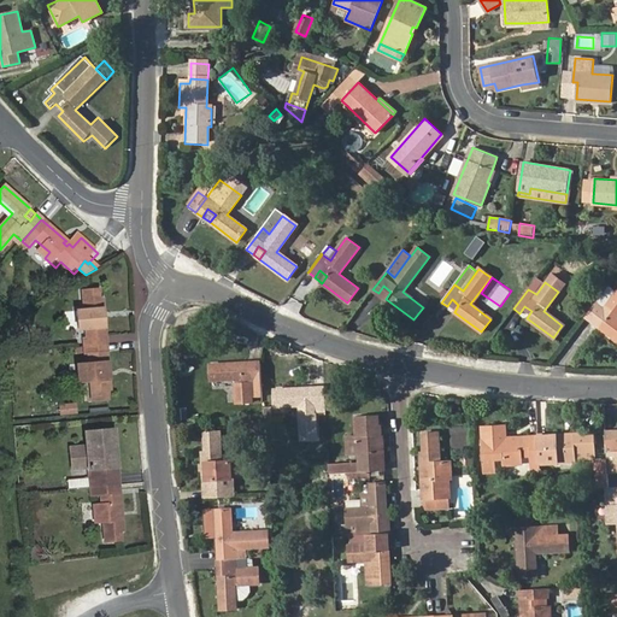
[(383,286),(378,293),(386,299),(391,292),(383,286)]
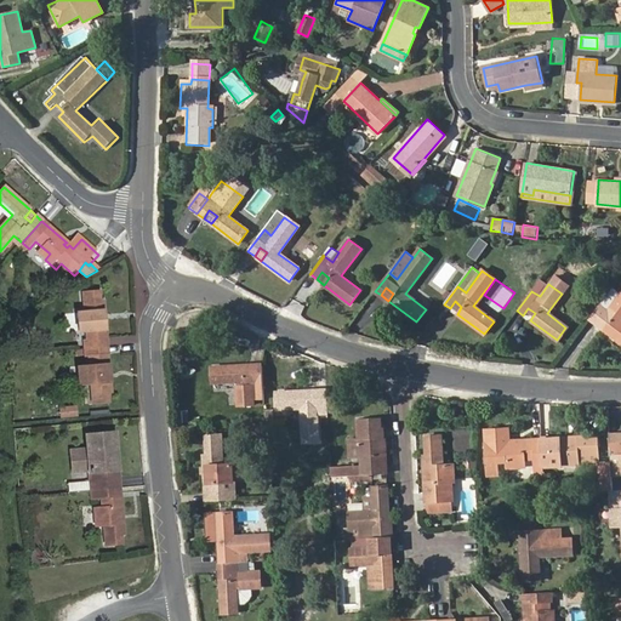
[(83,349),(107,347),(102,301),(100,301),(98,289),(83,290),(84,307),(75,307),(77,323),(85,323),(86,341),(83,341),(83,349)]
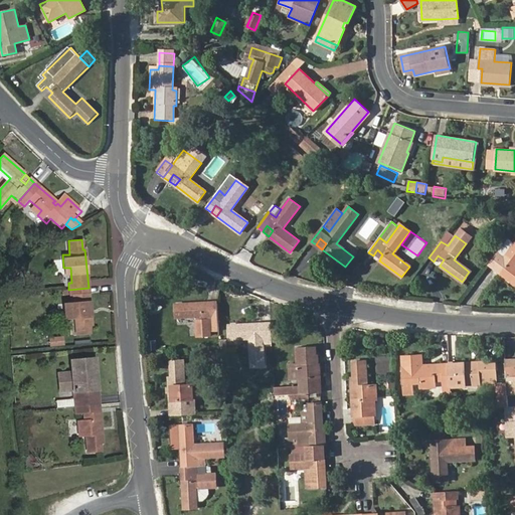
[(514,265),(514,241),(511,247),(505,243),(489,265),(494,269),(496,265),(499,262),(504,267),(502,270),(500,273),(514,284),(514,267),(514,265)]
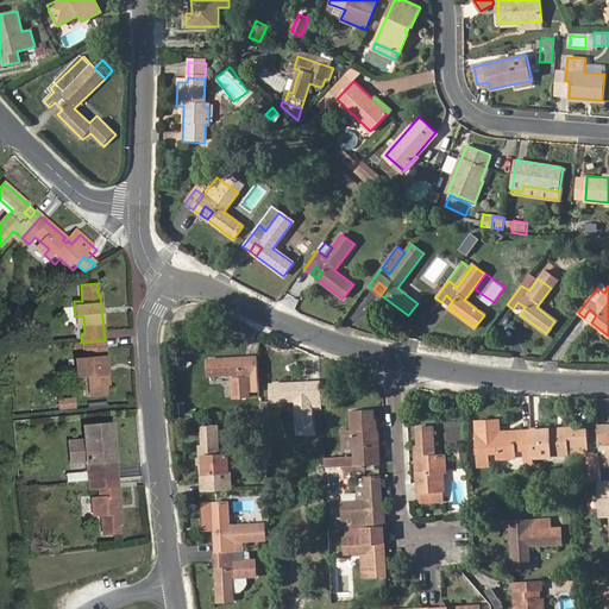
[(446,295),(441,302),(449,308),(452,301),(446,295)]
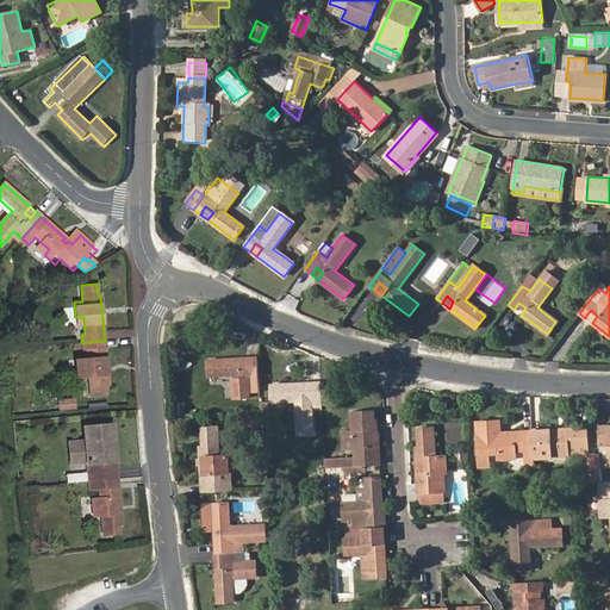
[(109,386),(105,341),(81,343),(82,350),(87,350),(88,369),(80,369),(81,384),(89,384),(91,400),(107,399),(106,386),(109,386)]
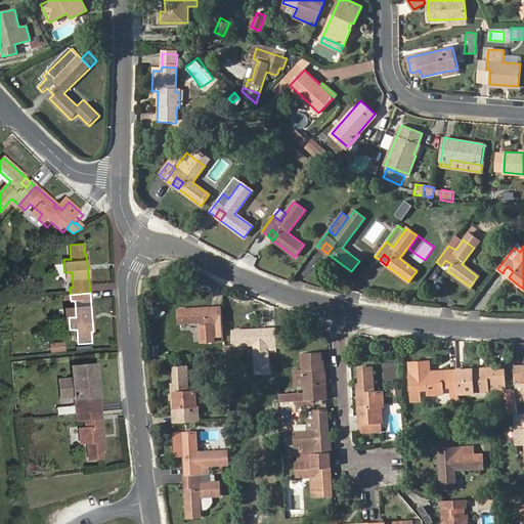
[(207,316),(206,309),(178,311),(178,323),(199,323),(200,343),(213,343),(213,340),(222,339),(221,308),(214,308),(214,316),(207,316)]
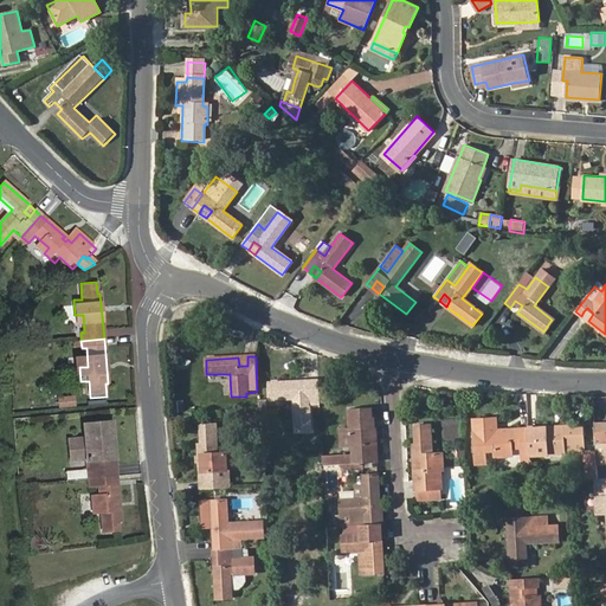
[(303,391),(302,382),(269,384),(270,399),(294,398),(296,431),(311,430),(309,404),(320,403),(318,381),(310,381),(310,389),(303,391)]
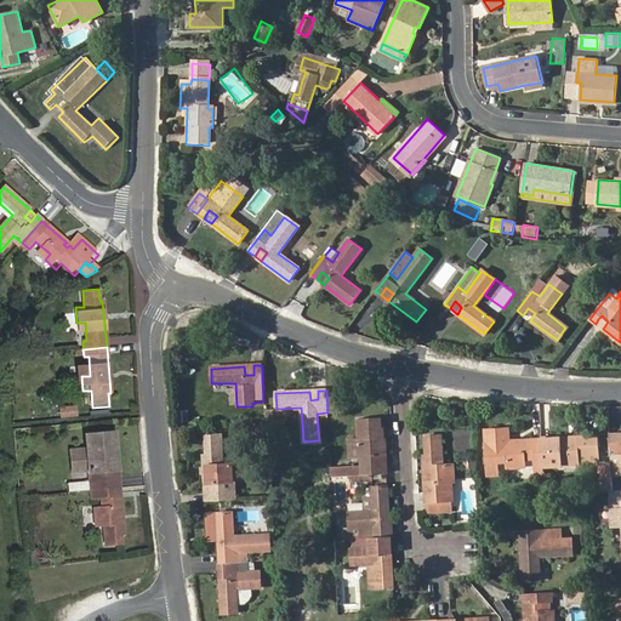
[(61,416),(79,416),(79,404),(61,405),(61,416)]
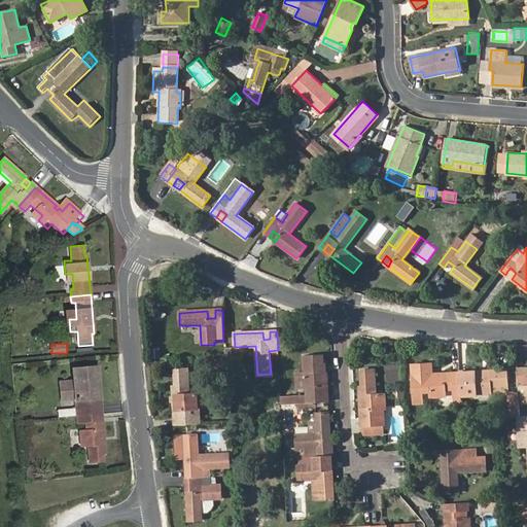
[(324,355),(304,356),(306,373),(305,374),(305,375),(306,388),(308,388),(308,395),(281,396),(282,405),(328,401),(326,363),(324,363),(324,355)]
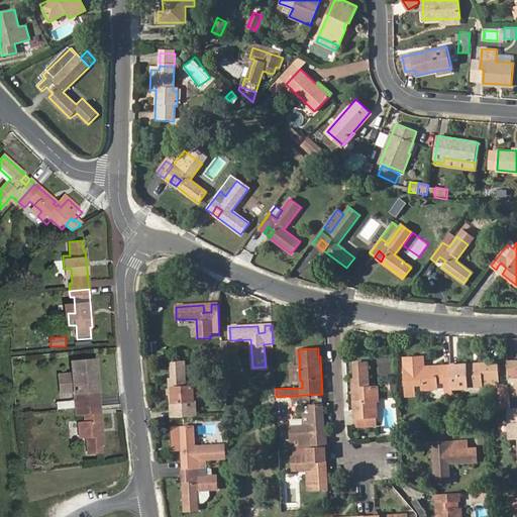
[(423,356),(404,358),(406,397),(415,396),(414,384),(422,383),(423,390),(437,389),(437,382),(444,382),(445,389),(452,388),(450,366),(428,368),(428,370),(424,370),(423,356)]
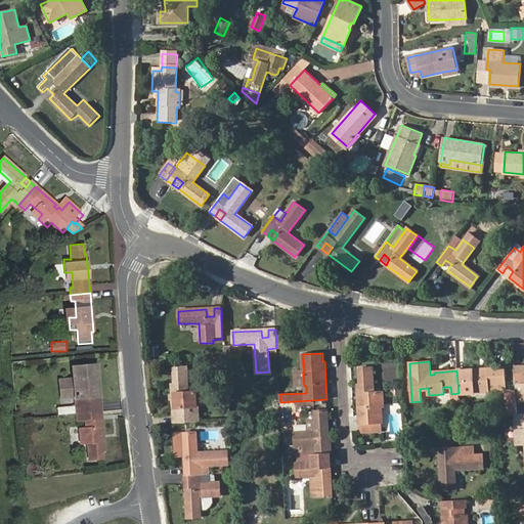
[(78,415),(100,412),(97,374),(95,374),(94,363),(81,364),(81,378),(74,379),(75,392),(83,391),(84,406),(77,407),(78,415)]
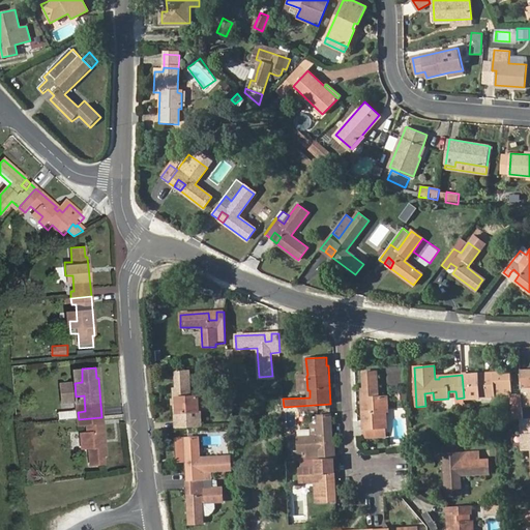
[(177,429),(201,427),(201,419),(192,420),(190,411),(200,411),(199,395),(189,395),(188,371),(176,371),(177,388),(174,389),(177,429)]
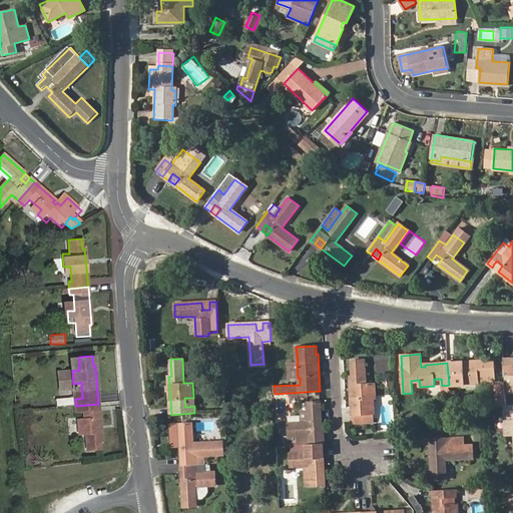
[(350,376),(353,424),(374,422),(373,407),(367,408),(367,399),(372,399),(375,399),(374,384),(366,384),(364,360),(352,361),(353,376),(350,376)]
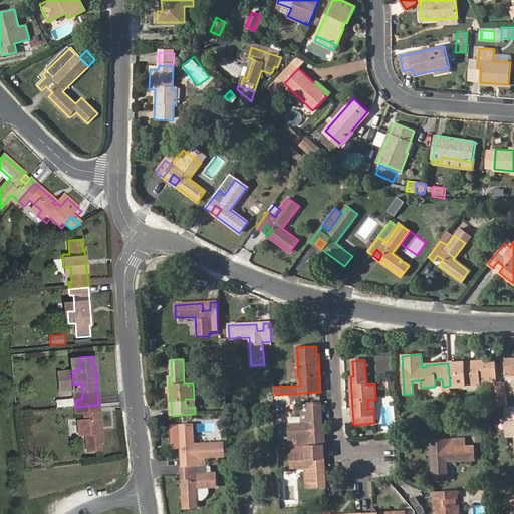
[(470,362),(448,363),(450,386),(457,386),(456,378),(464,377),(464,384),(479,383),(479,380),(478,376),(486,376),(487,380),(496,379),(494,363),(486,363),(486,360),(474,361),(475,364),(471,364),(470,362)]
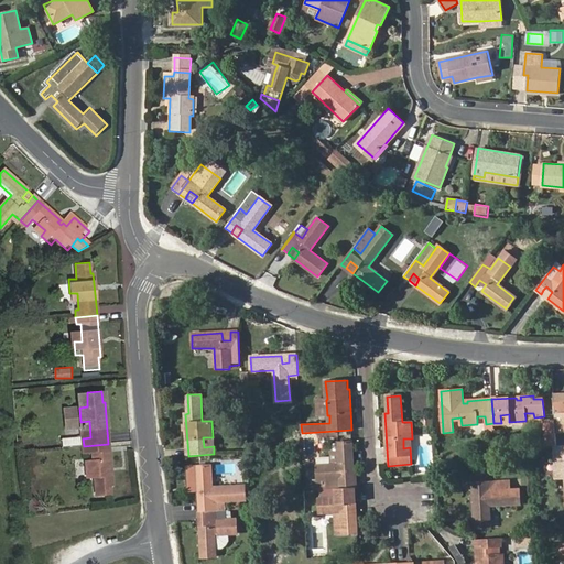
[(563,396),(554,397),(555,420),(556,434),(563,433),(563,396)]
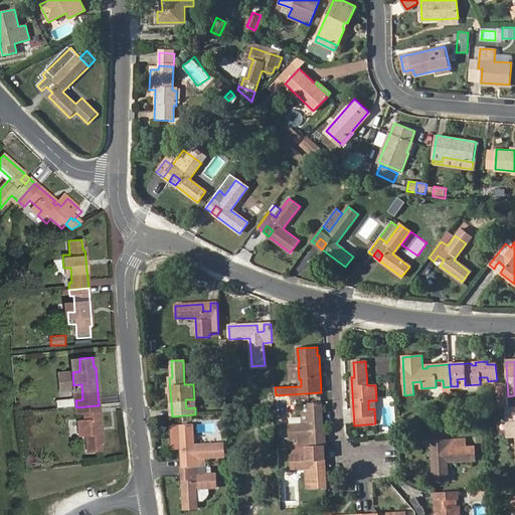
[(507,383),(497,383),(499,405),(509,405),(508,396),(507,383)]
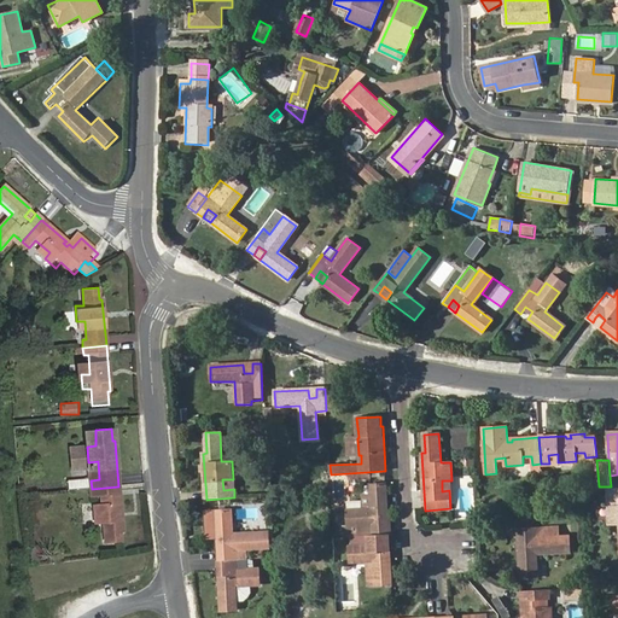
[(234,489),(233,479),(222,479),(223,490),(234,489)]
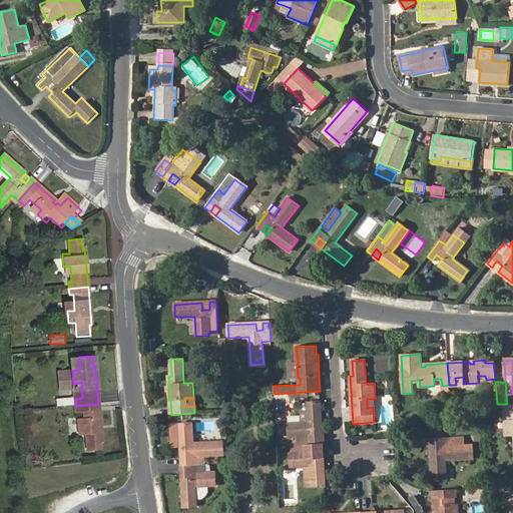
[(309,444),(323,444),(322,437),(315,438),(314,431),(322,430),(320,401),(307,402),(308,423),(288,424),(288,437),(309,436),(309,444)]
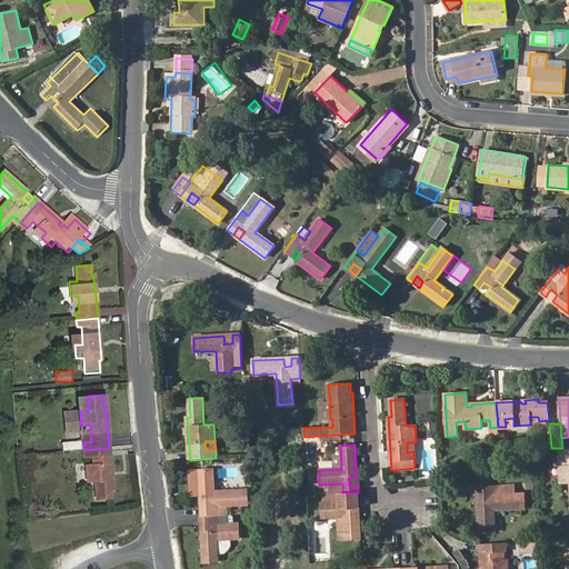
[(113,490),(109,448),(85,450),(85,458),(92,457),(95,473),(87,475),(88,488),(96,487),(97,503),(111,501),(110,490),(113,490)]
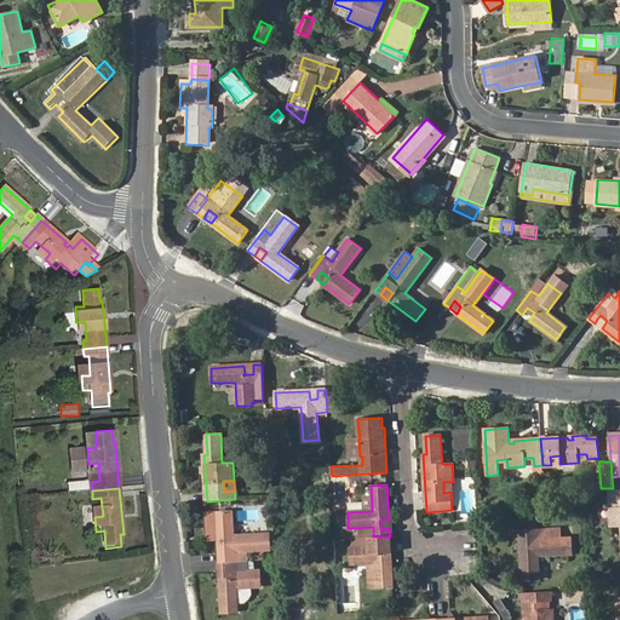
[(619,489),(613,491),(604,491),(604,498),(619,498),(619,501),(619,507),(610,509),(612,526),(619,526),(619,489)]
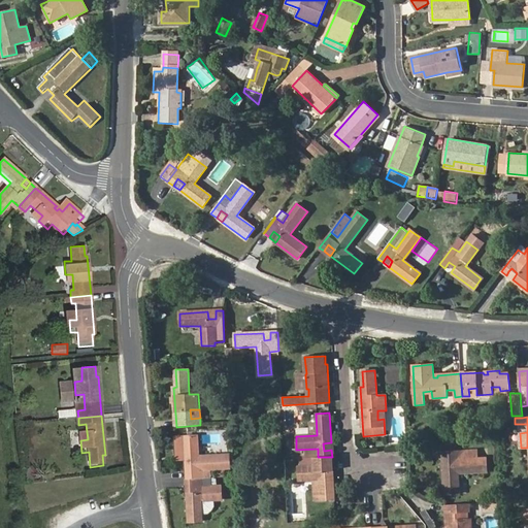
[(187,480),(211,479),(210,470),(221,470),(221,456),(199,458),(198,436),(184,437),(187,466),(194,466),(195,473),(187,474),(187,480)]
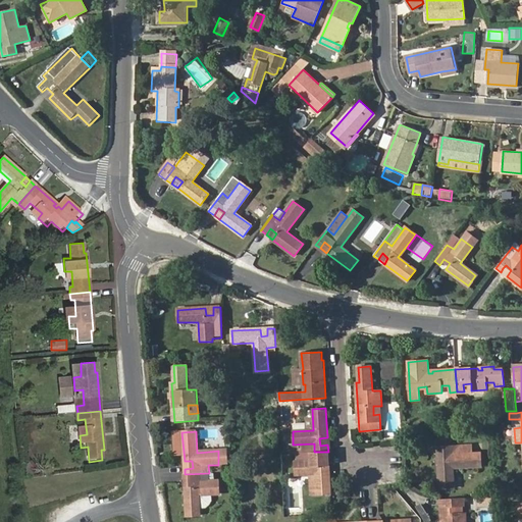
[(446,460),(438,460),(439,488),(454,487),(453,469),(473,467),(472,454),(462,455),(461,446),(437,447),(437,454),(446,454),(446,460)]
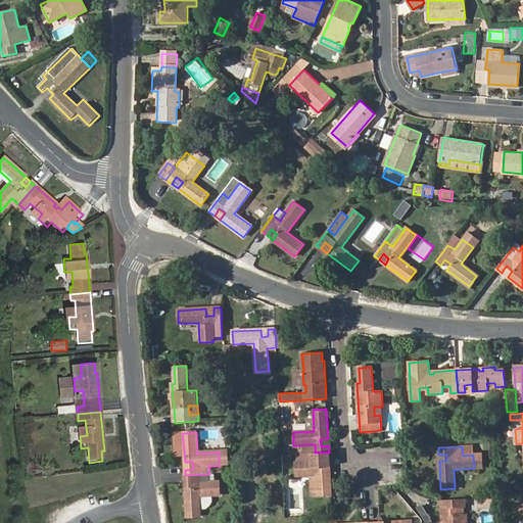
[(329,459),(329,453),(315,453),(295,454),(296,463),(294,463),(294,476),(316,475),(317,495),(331,495),(330,466),(321,467),(321,459),(329,459)]
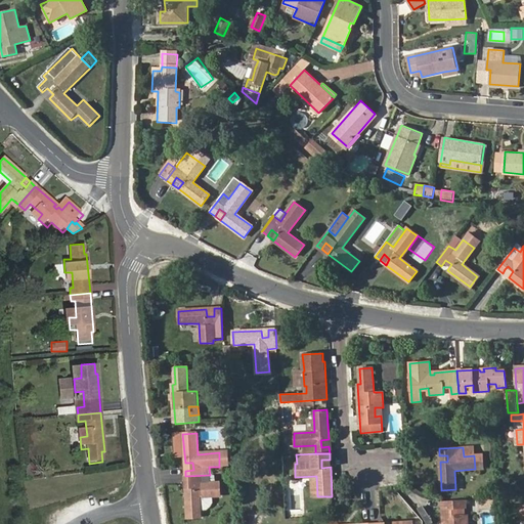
[(210,484),(210,475),(185,476),(186,483),(194,483),(194,490),(186,490),(188,519),(202,518),(201,497),(221,496),(220,483),(210,484)]
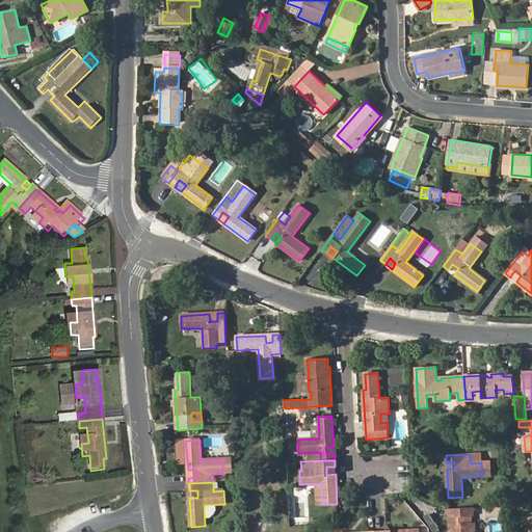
[(473,508),(449,509),(450,531),(474,531),(474,523),(466,523),(464,514),(474,514),(473,508)]
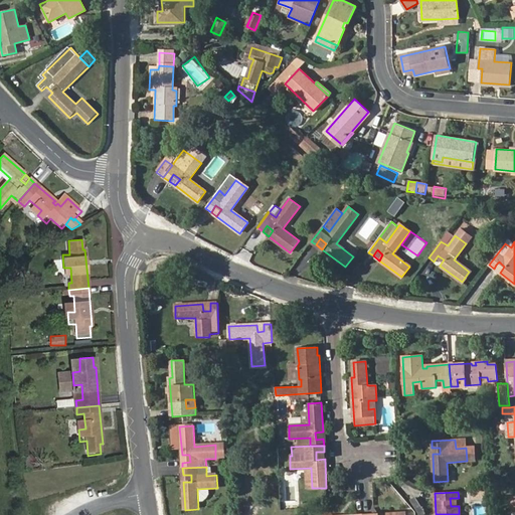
[(416,497),(411,500),(420,514),(424,514),(427,514),(416,497)]
